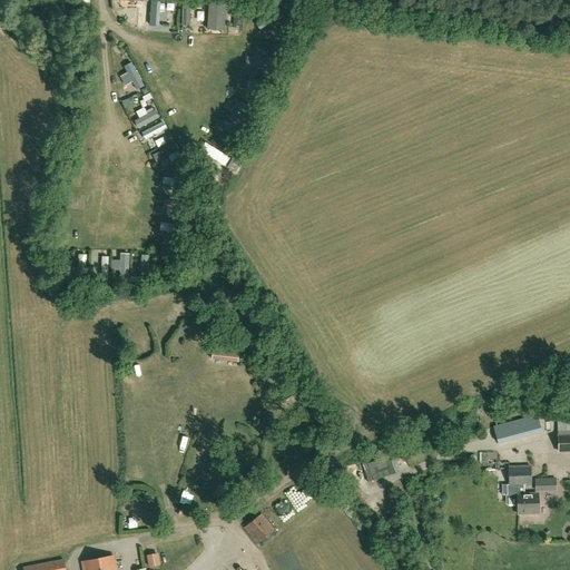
[(224,0),(210,0),(208,30),(226,31),(228,0),(224,0)]
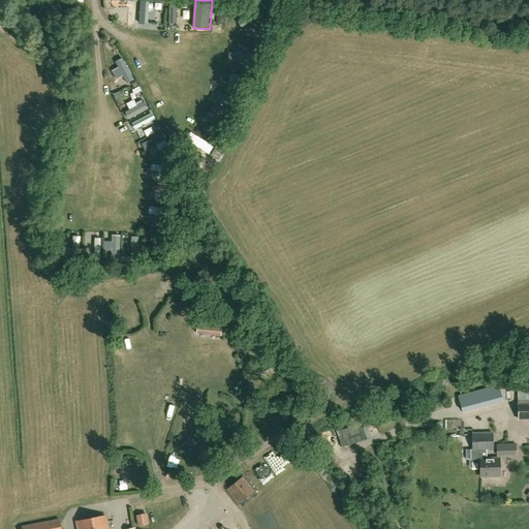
[(133,21),(135,2),(127,1),(126,13),(120,12),(119,19),(133,21)]
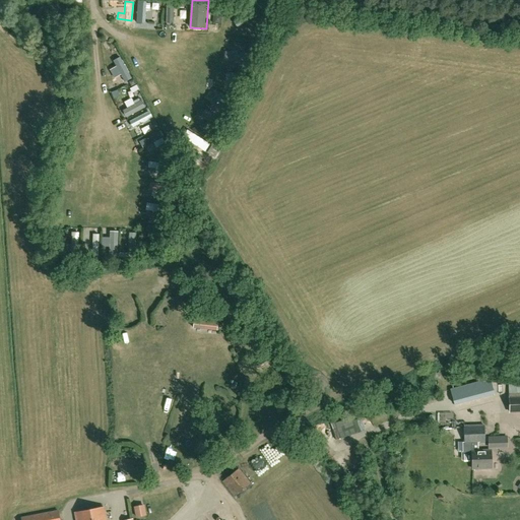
[(149,21),(149,3),(140,3),(140,21),(149,21)]
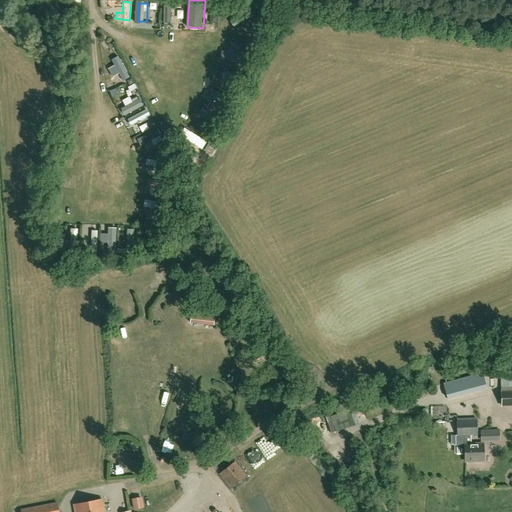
[(261,7),(257,10),(261,16),(266,13),(261,7)]
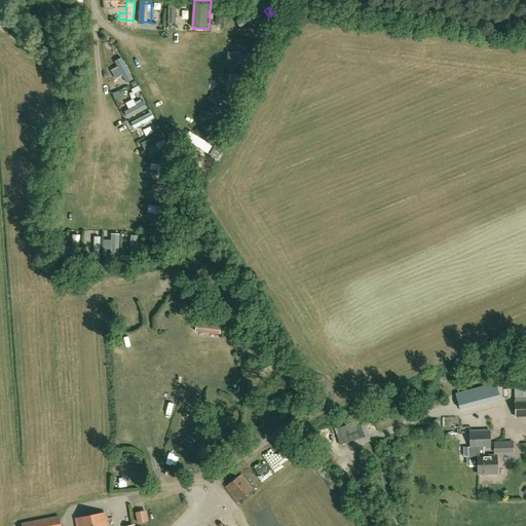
[(125,63),(119,66),(128,83),(135,80),(125,63)]
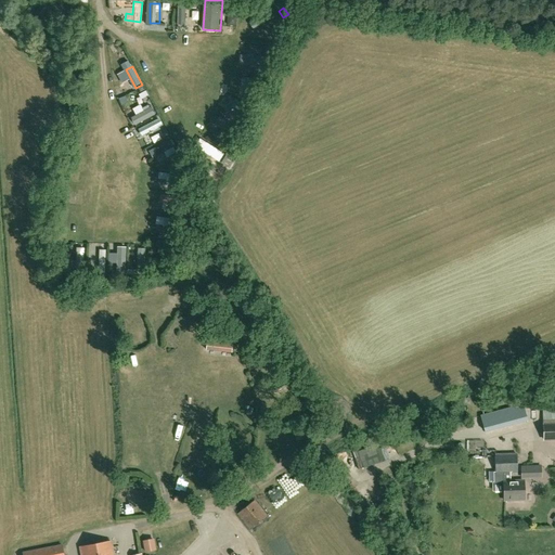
[(138,115),(133,118),(137,126),(156,116),(149,100),(133,107),(138,115)]
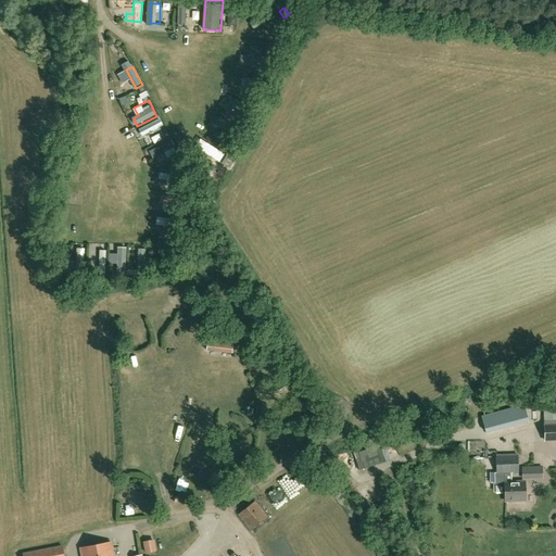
[(239,118),(236,125),(242,129),(247,123),(239,118)]
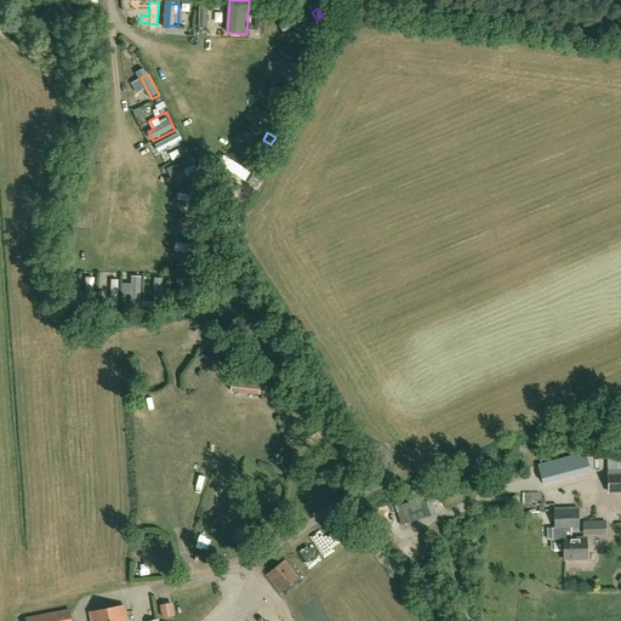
[(198,165),(193,155),(165,169),(170,178),(198,165)]
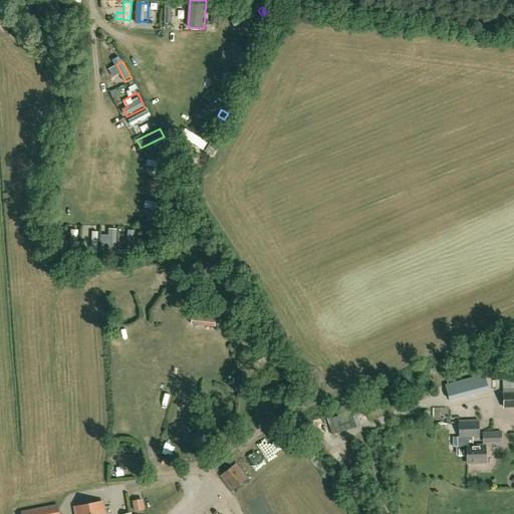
[(207,131),(204,136),(211,141),(214,135),(207,131)]
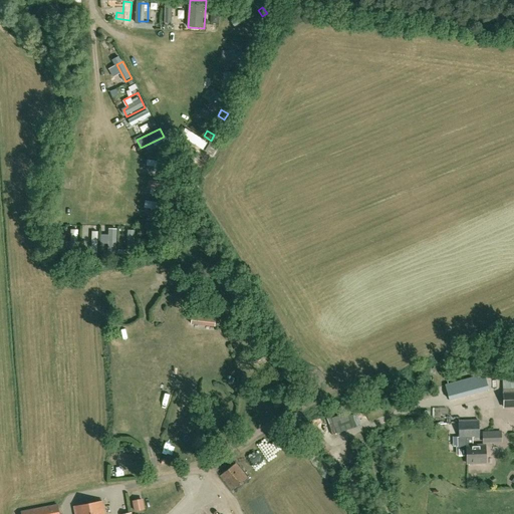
[(187,140),(205,153),(210,146),(191,133),(187,140)]
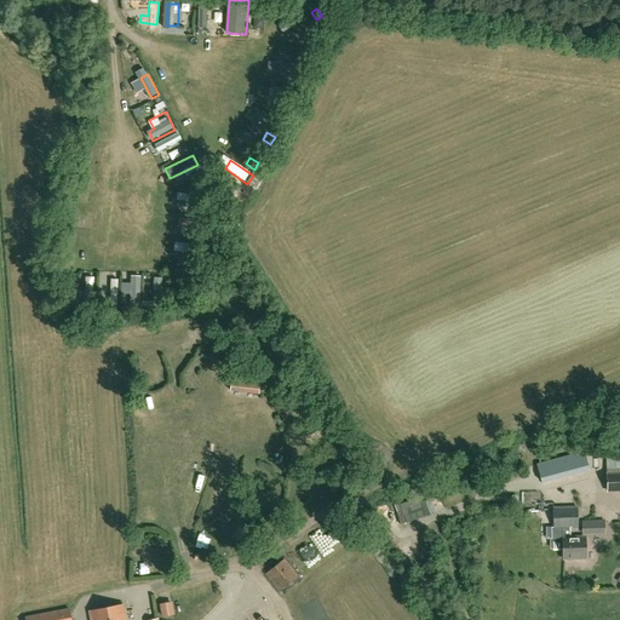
[(181,216),(179,225),(184,225),(183,234),(195,235),(196,228),(208,229),(210,220),(181,216)]
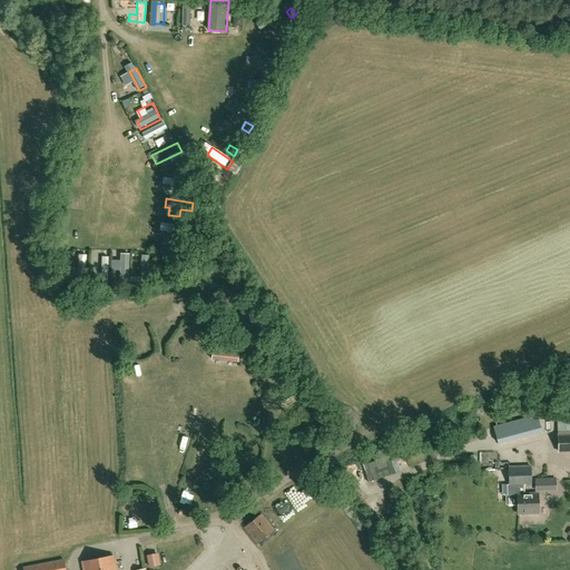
[(182,216),(180,223),(186,224),(188,225),(189,217),(189,215),(187,215),(182,214),(182,216)]
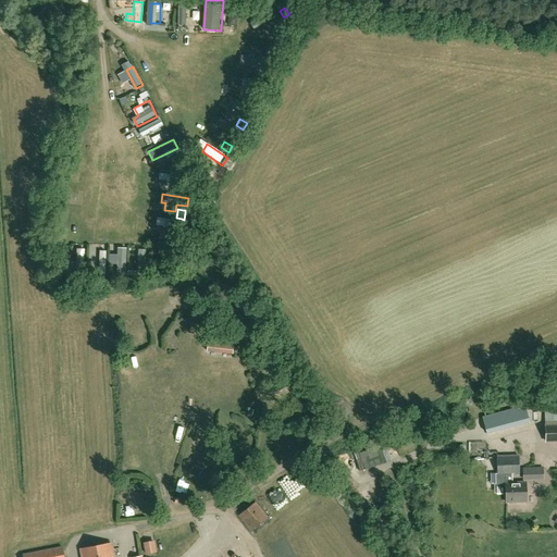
[(160,215),(158,224),(182,230),(184,222),(160,215)]
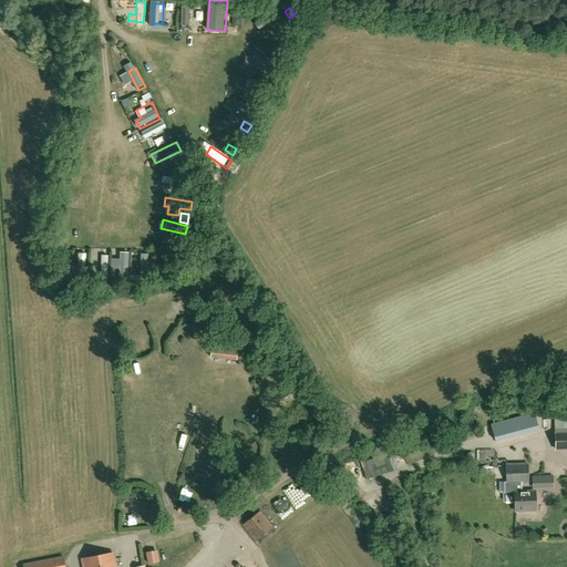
[(174,236),(173,241),(192,245),(193,238),(174,236)]
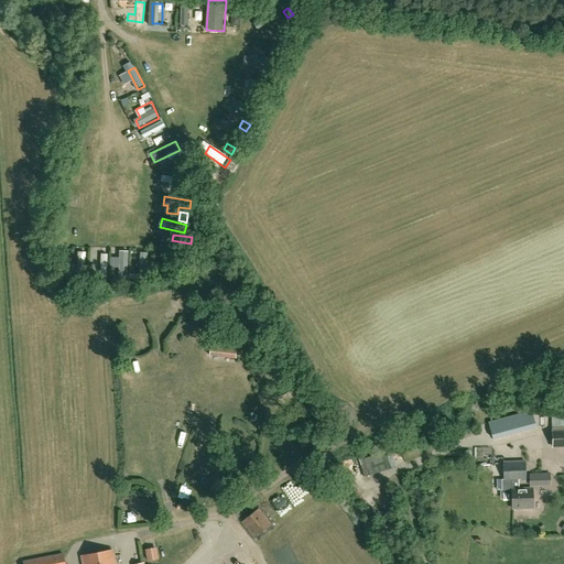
[(85,263),(76,264),(77,279),(86,278),(85,263)]
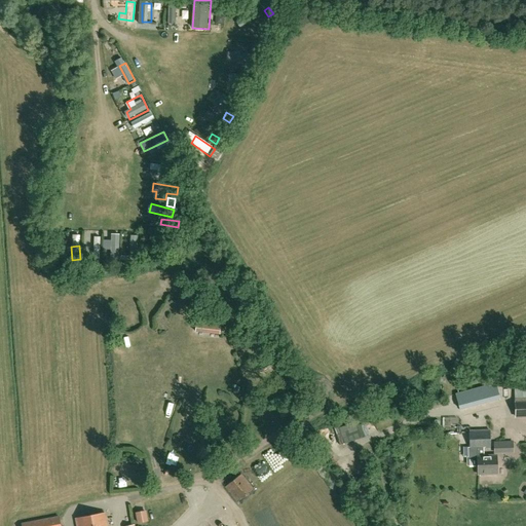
[(223,318),(198,318),(197,333),(223,333),(223,318)]
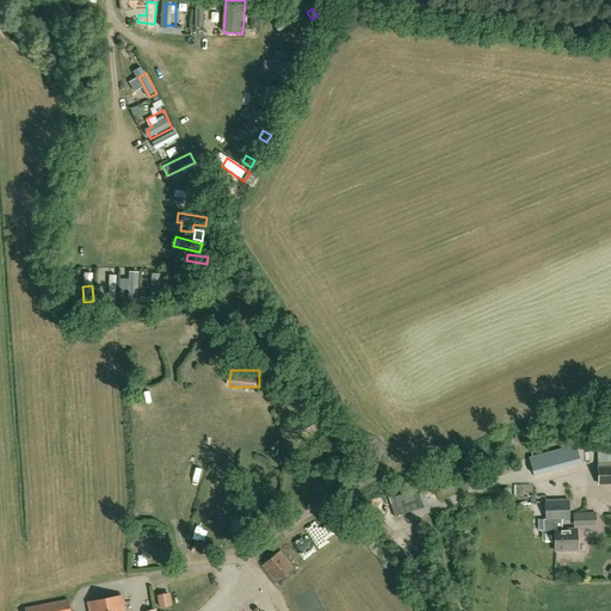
[(575,448),(530,460),(535,476),(580,464),(575,448)]
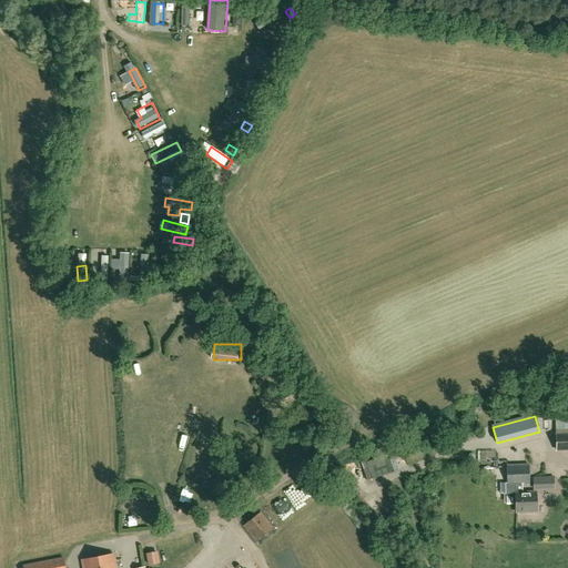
[(556,449),(567,448),(567,433),(567,434),(567,430),(556,430),(556,449)]
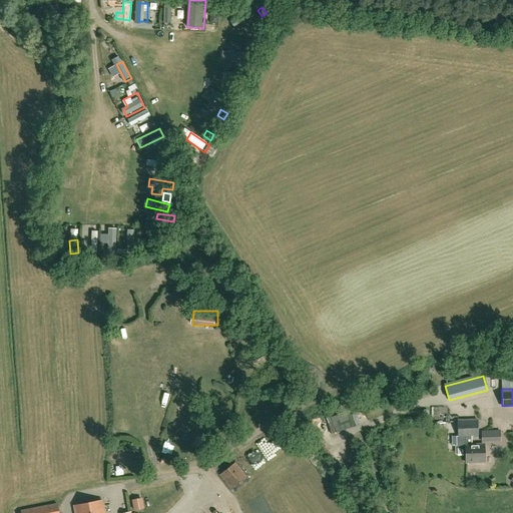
[(350,411),(328,418),(334,434),(355,426),(350,411)]
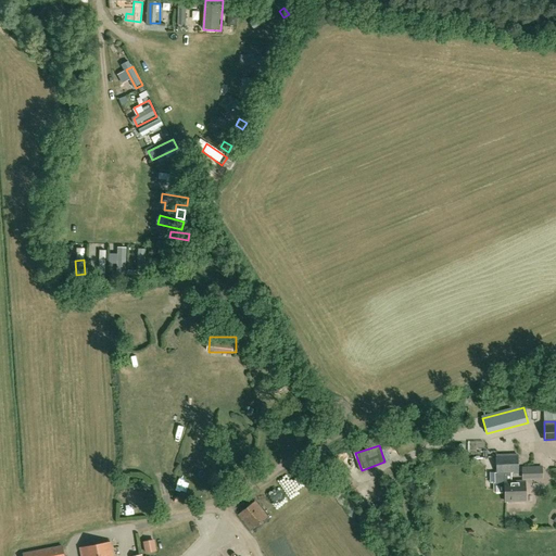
[(495,483),(493,484),(493,493),(505,492),(505,501),(525,501),(525,482),(512,482),(512,474),(517,474),(517,454),(496,455),(496,474),(495,474),(495,483)]
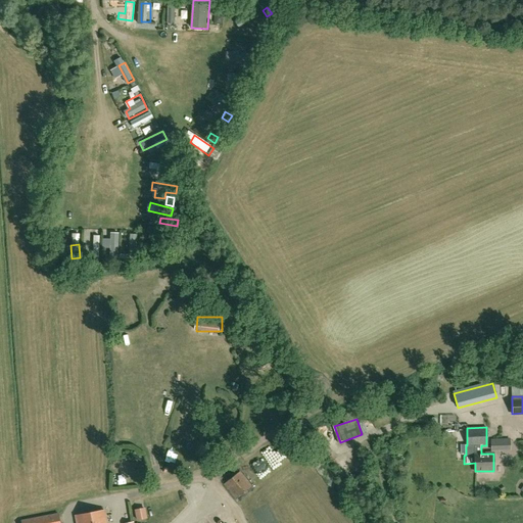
[(500,450),(500,439),(490,439),(491,452),(500,450)]
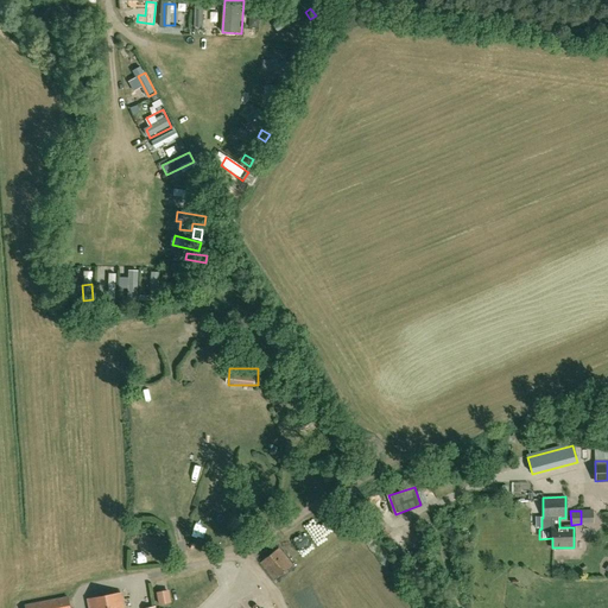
[(260,563),(274,580),(293,565),(279,548),(260,563)]
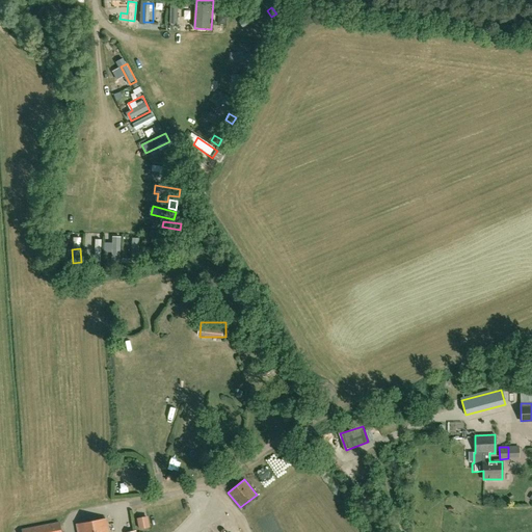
[(138,517),(140,529),(152,528),(150,515),(138,517)]
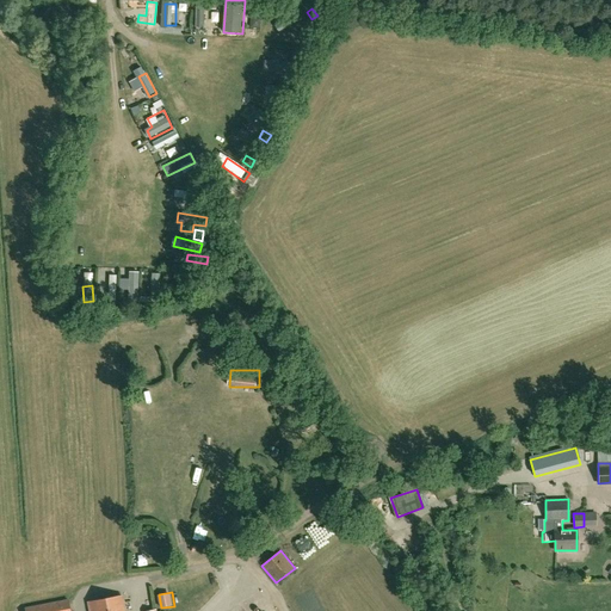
[(124,610),(122,596),(87,603),(88,610),(124,610)]
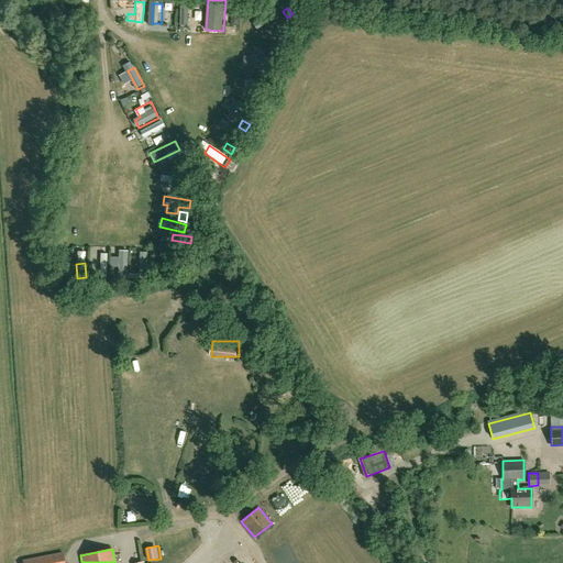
[(64,562),(62,552),(23,560),(23,562),(64,562)]
